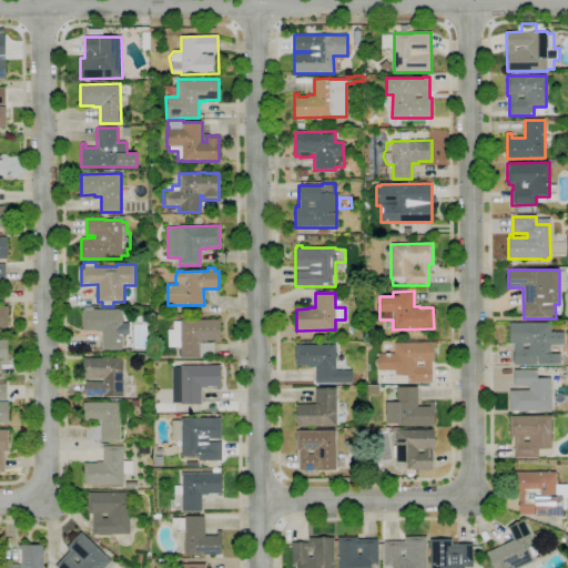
[(122,351),(102,351),(102,332),(95,332),(95,331),(82,331),(82,327),(81,327),(81,314),(82,314),(82,310),(83,310),(83,306),(93,306),(93,310),(122,310),(122,323),(129,323),(129,335),(122,335),(122,351)]
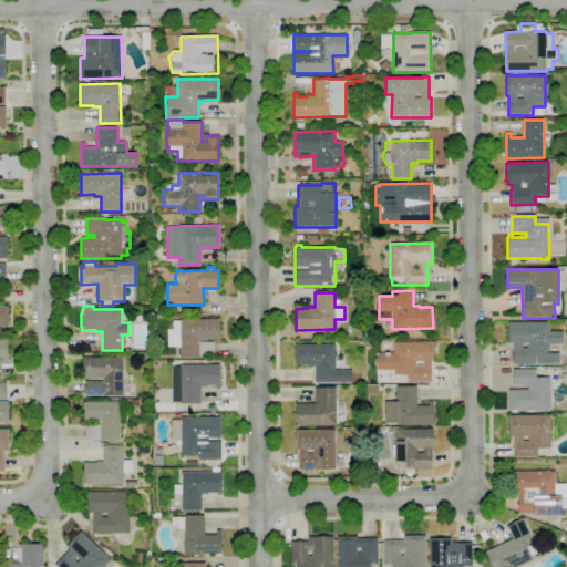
[(199,358),(181,358),(181,356),(178,356),(178,349),(177,349),(177,347),(167,347),(167,330),(172,330),(172,329),(173,329),(173,321),(181,321),(181,319),(219,319),(219,340),(219,342),(215,342),(215,340),(206,340),(206,341),(199,341),(199,342),(213,342),(213,357),(199,357),(199,358)]
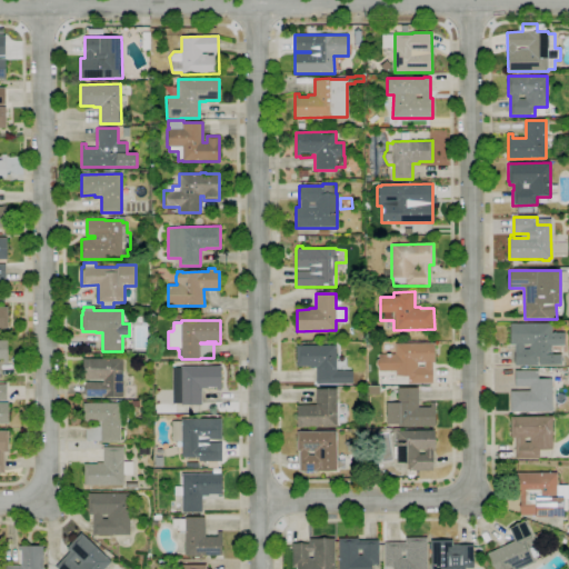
[(538,366),(515,366),(515,345),(510,346),(510,323),(551,323),(551,332),(565,332),(565,346),(551,346),(552,355),(561,355),(561,365),(539,365),(539,357),(538,357),(538,366)]
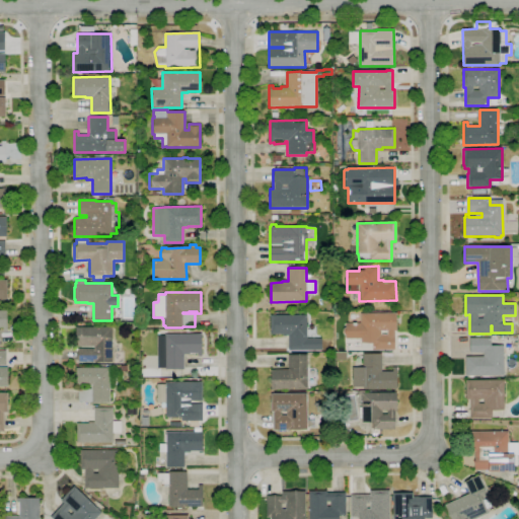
[(288,350),(288,336),(283,336),(283,335),(271,335),(271,315),(274,315),(273,312),(278,312),(278,315),(306,315),(307,339),(321,339),(321,350),(288,350)]
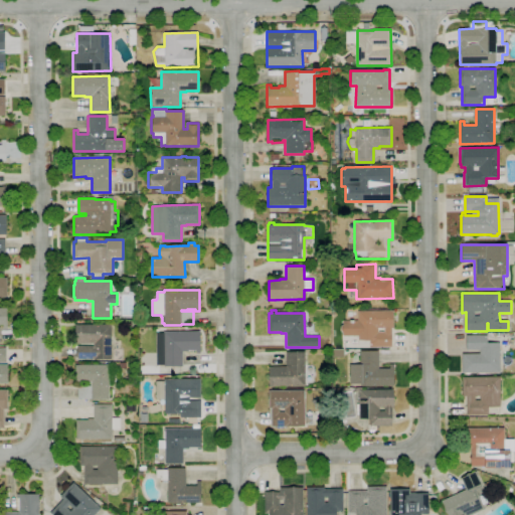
[(343,333),(341,331),(341,326),(343,324),(343,321),(357,321),(357,311),(393,311),(393,328),(391,328),(391,347),(369,347),(369,340),(357,340),(357,336),(343,336),(343,333)]
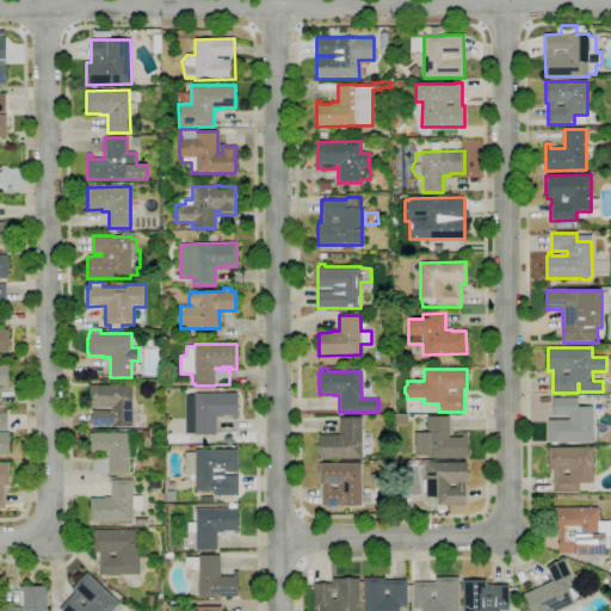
[(131,426),(111,426),(92,426),(92,411),(110,411),(110,408),(88,408),(88,386),(131,386),(131,426)]
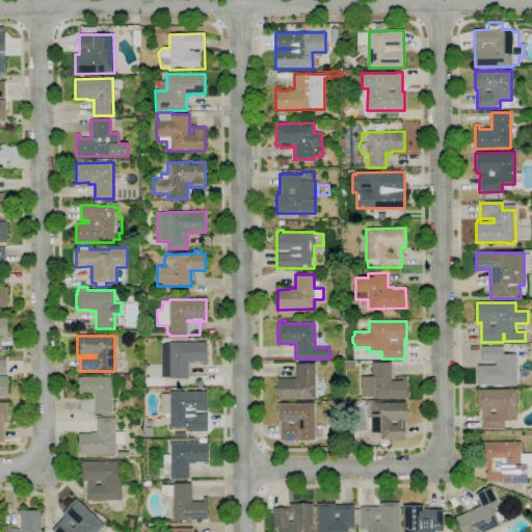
[(188,378),(169,379),(169,377),(161,377),(161,344),(169,344),(169,343),(207,343),(207,366),(203,366),(203,362),(194,362),(194,364),(188,364),(188,378)]
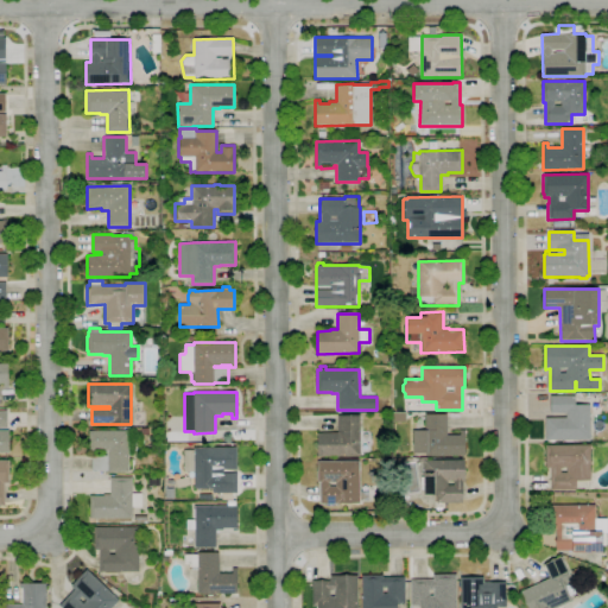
[(590,439),(545,441),(545,418),(567,418),(567,413),(551,413),(550,396),(575,396),(575,405),(589,405),(590,439)]
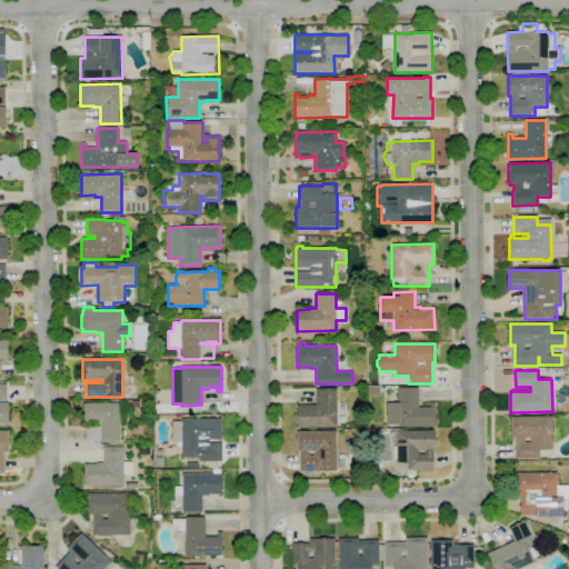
[(380,396),(366,396),(366,387),(380,386),(380,396)]
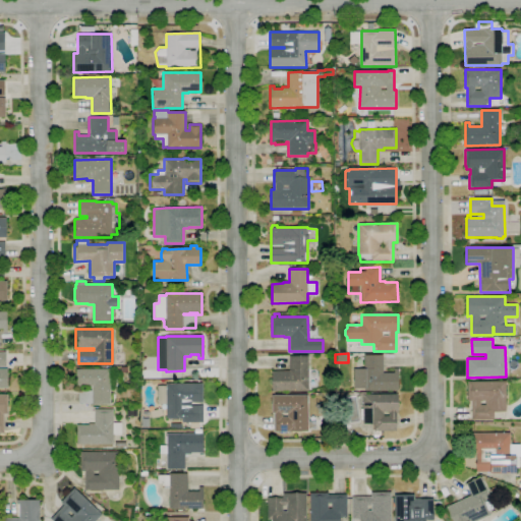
[(399,391),(364,391),(364,389),(354,389),(354,378),(353,378),(353,368),(364,368),(364,355),(383,355),(383,372),(394,372),(394,368),(399,368),(399,391)]
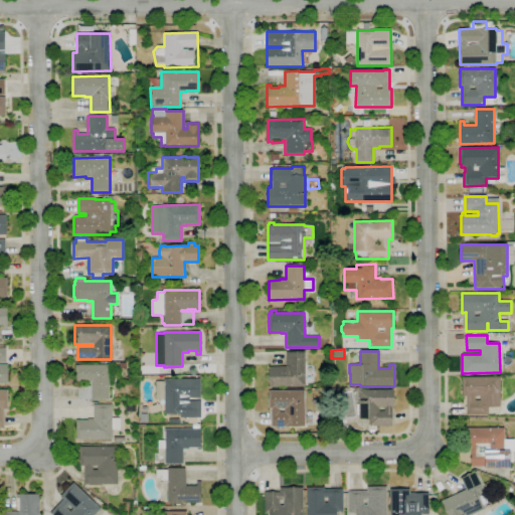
[(269,387),(269,367),(287,366),(286,352),(305,352),(305,387),(269,387)]
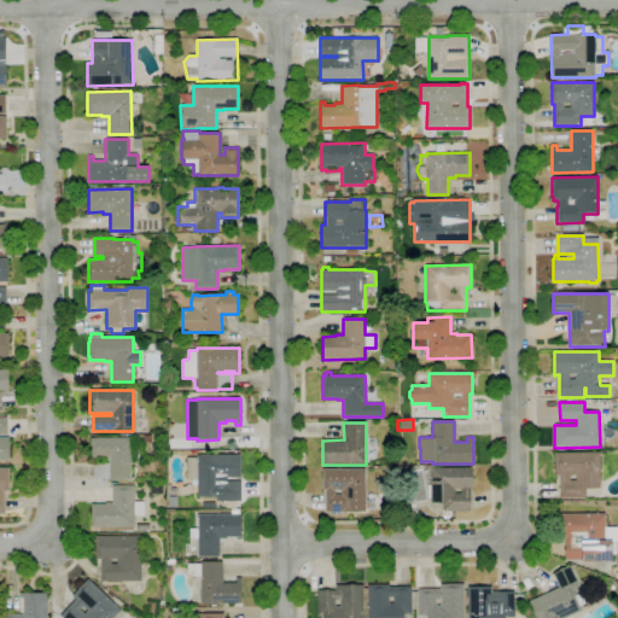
[(130,479),(93,479),(93,464),(109,464),(109,459),(91,459),(91,438),(130,438),(130,479)]
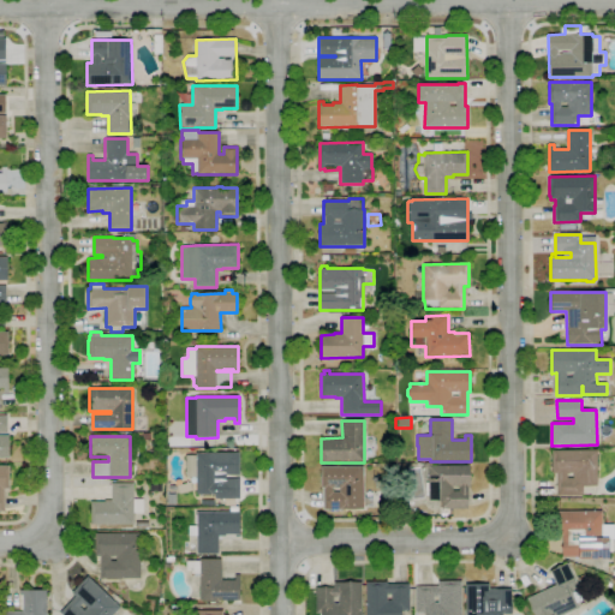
[(583,496),(556,496),(556,473),(551,473),(551,451),(597,451),(597,487),(583,487),(583,496)]
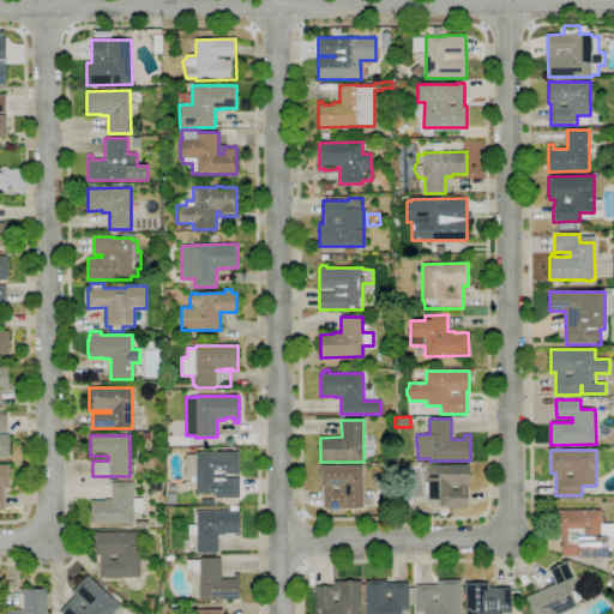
[(203,497),(203,494),(196,494),(196,452),(239,452),(239,475),(226,475),(226,479),(240,479),(240,498),(215,498),(215,493),(211,493),(211,497),(203,497)]
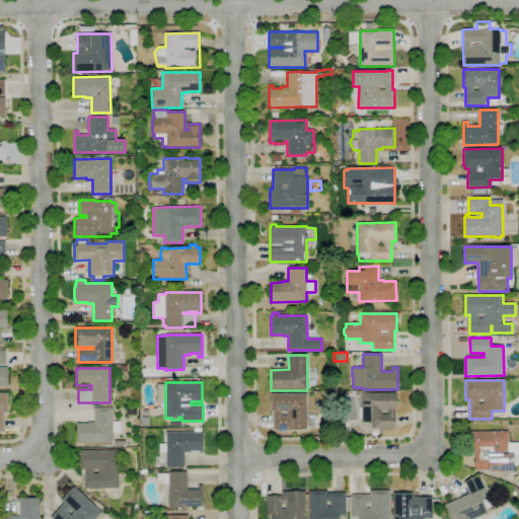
[(373,430),(373,423),(361,423),(361,394),(358,394),(358,390),(364,390),(364,392),(396,392),(396,412),(394,412),(394,430),(373,430)]
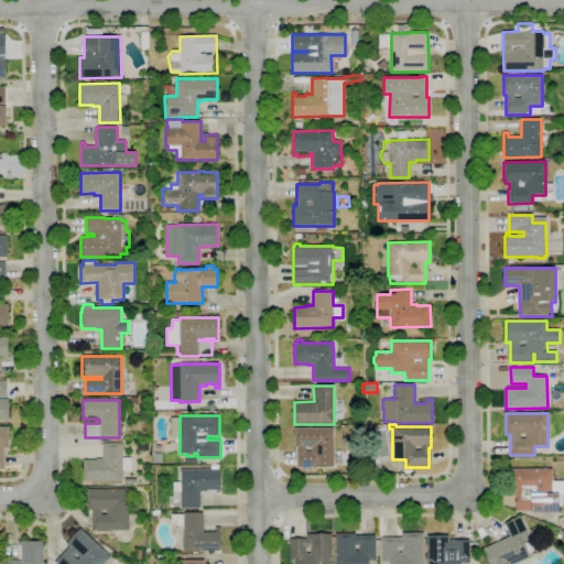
[(4,469),(0,469),(0,427),(8,427),(9,448),(3,448),(4,469)]
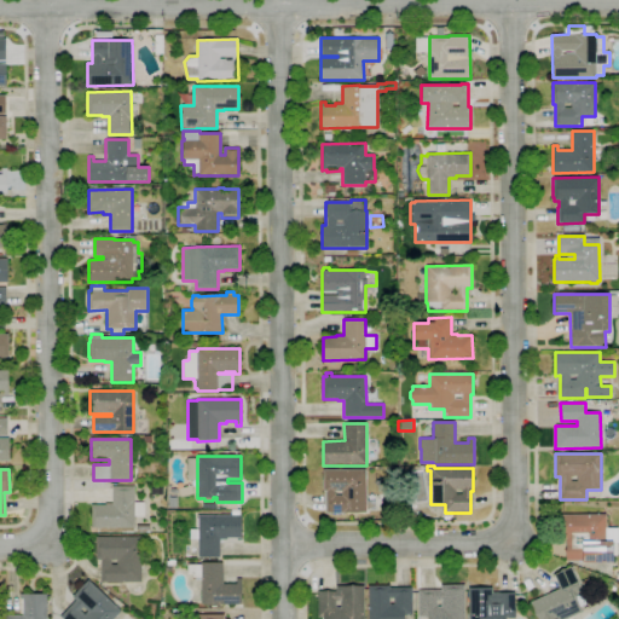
[(342,513),(325,514),(325,491),(324,491),(324,470),(365,469),(366,513),(342,513)]
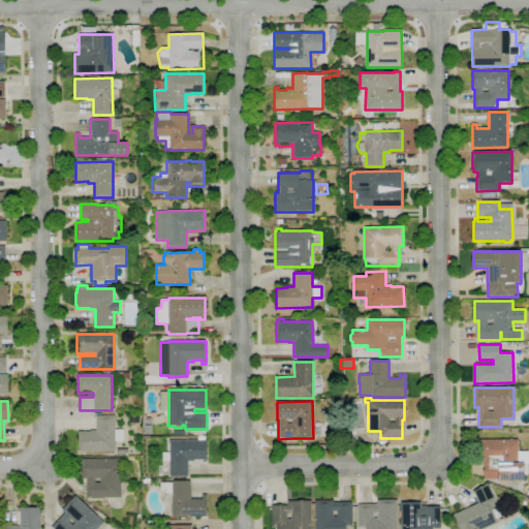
[(78,452),(78,432),(90,432),(90,431),(96,431),(96,430),(79,430),(79,416),(96,416),(96,415),(97,415),(97,413),(113,413),(113,415),(115,415),(115,430),(123,430),(123,441),(115,441),(115,452),(78,452)]
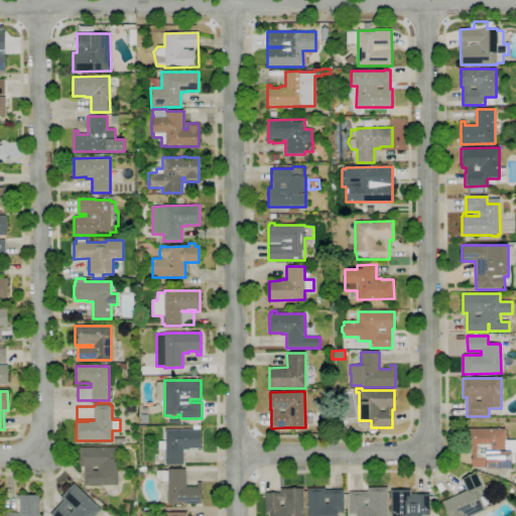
[(131,416),(124,416),(124,413),(126,413),(126,406),(136,406),(136,413),(131,413),(131,416)]
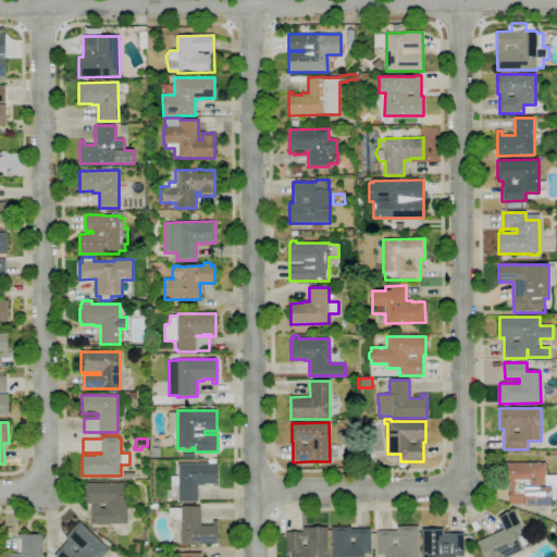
[(198,502),(177,502),(177,485),(171,485),(171,477),(177,477),(177,474),(177,466),(178,466),(178,463),(208,463),(208,459),(215,459),(215,463),(217,463),(217,484),(217,486),(213,486),(213,484),(203,484),(203,485),(198,485),(198,502)]
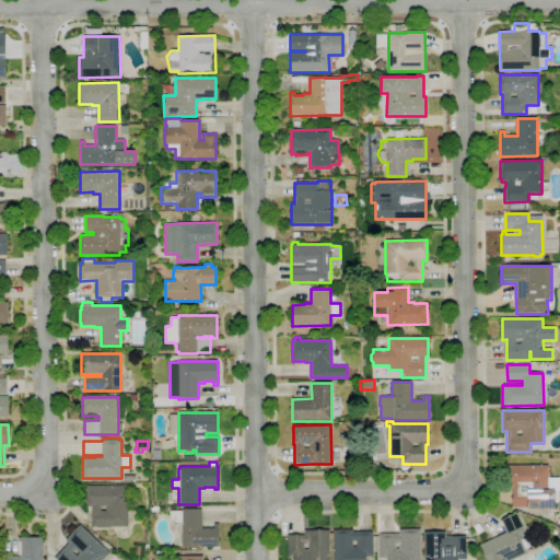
[(555,509),(527,510),(527,508),(512,508),(512,487),(509,487),(509,466),(548,465),(548,480),(559,479),(559,491),(558,491),(558,502),(555,502),(555,509)]
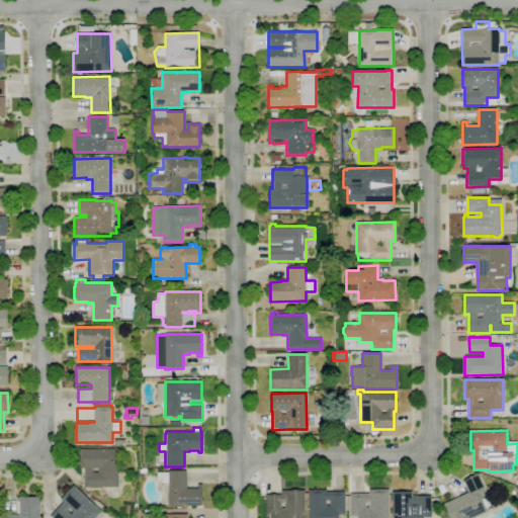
[(118,488),(84,488),(84,468),(80,468),(80,449),(118,449),(118,488)]
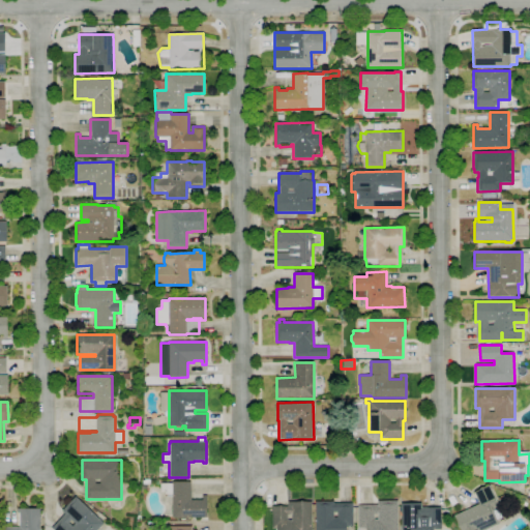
[(168,518),(168,503),(165,503),(165,492),(160,492),(160,483),(172,483),(172,482),(190,481),(192,500),(203,500),(203,496),(206,496),(207,517),(168,518)]
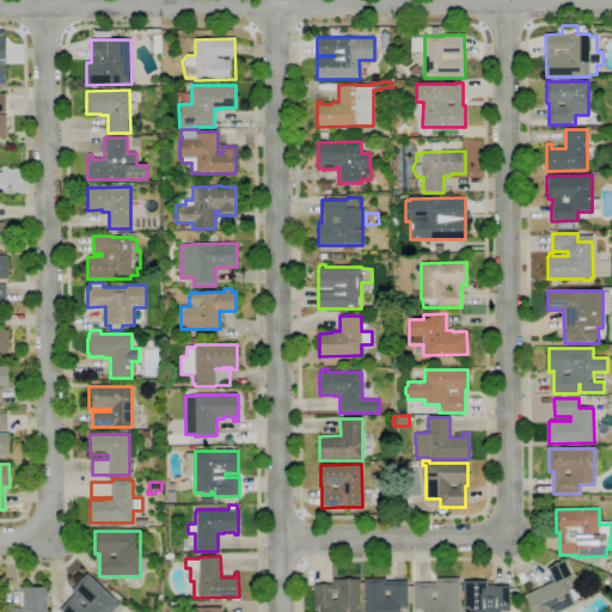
[(531,611),(524,595),(554,582),(546,568),(564,560),(576,583),(568,588),(569,591),(574,588),(579,598),(574,600),(576,605),(560,611),(531,611)]
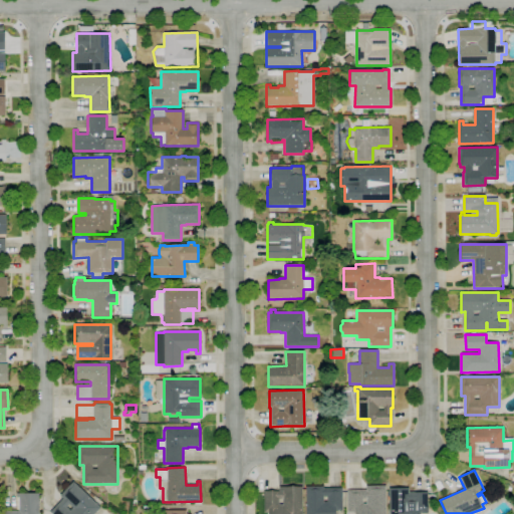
[(51,513),(49,512),(62,498),(59,496),(73,482),(100,507),(93,513),(51,513)]
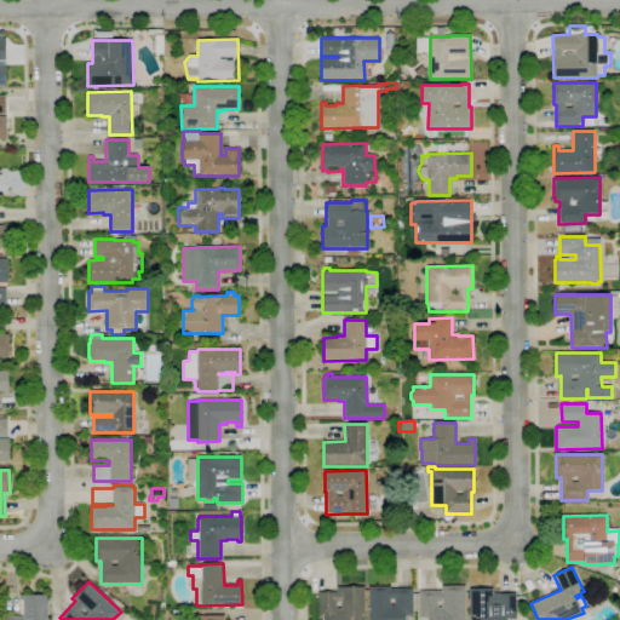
[(403,619),(368,619),(368,586),(390,586),(390,589),(412,589),(413,615),(403,616),(403,619)]
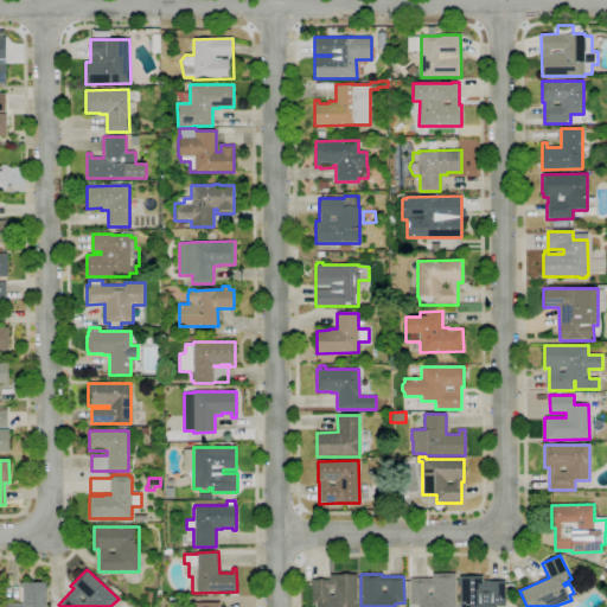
[(455,606),(410,606),(410,579),(432,579),(432,574),(455,574),(455,606)]
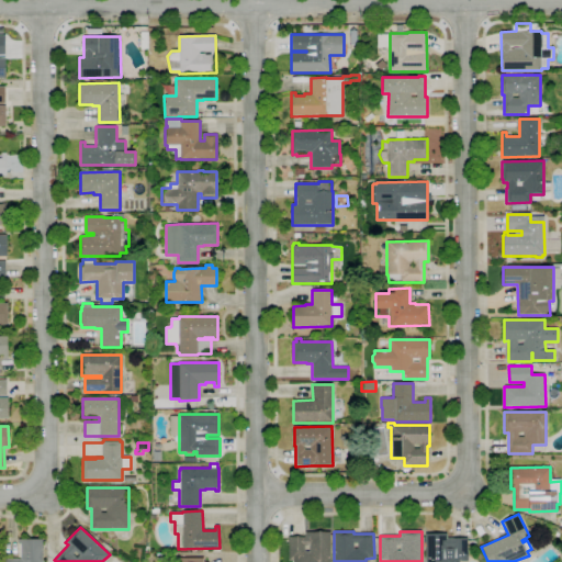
[(294,561),(289,561),(289,553),(287,553),(287,549),(289,549),(289,537),(305,537),(305,532),(330,532),(330,561),(294,561)]
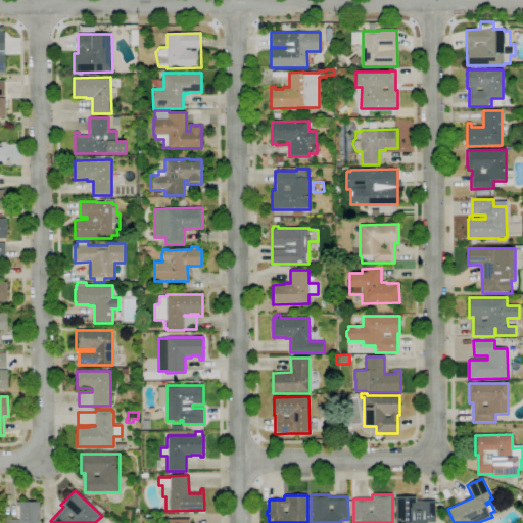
[(428,522),(396,522),(396,496),(416,496),(416,501),(432,501),(432,500),(435,500),(435,522),(428,522)]
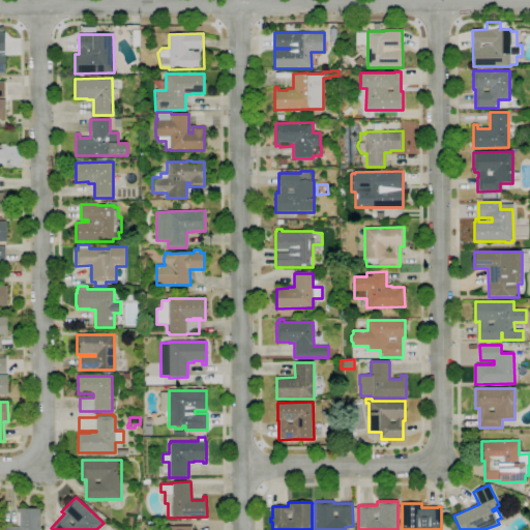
[(39,529),(4,529),(4,527),(20,527),(20,512),(17,512),(17,509),(39,508),(39,529)]
